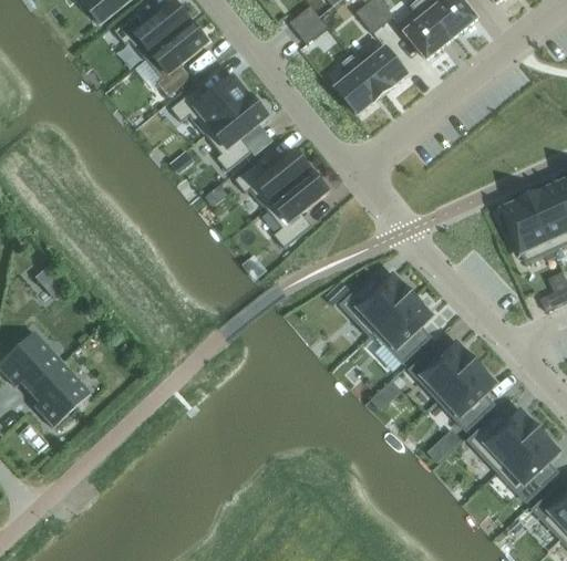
[(84,0),(83,1),(100,22),(126,0),(84,0)]
